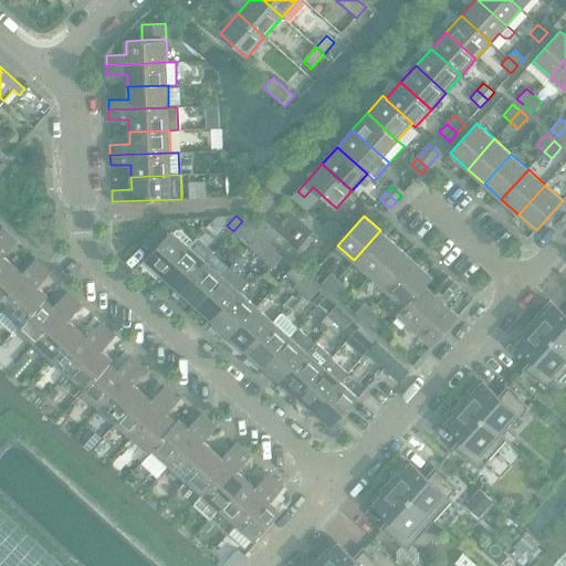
[(195,241),(182,231),(178,230),(175,233),(173,230),(171,231),(161,221),(143,242),(154,251),(145,261),(163,276),(195,241)]
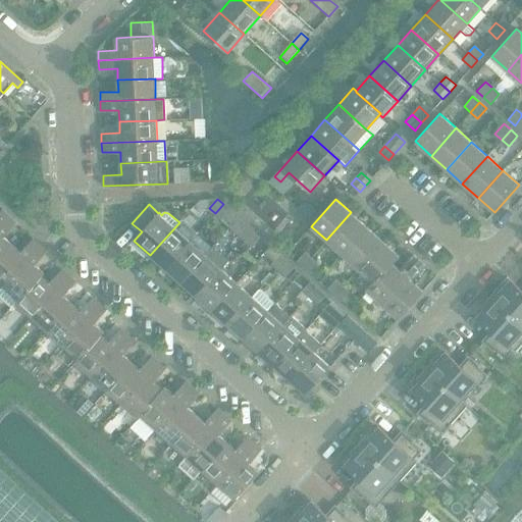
[(221,218),(229,210),(223,204),(215,213),(221,218)]
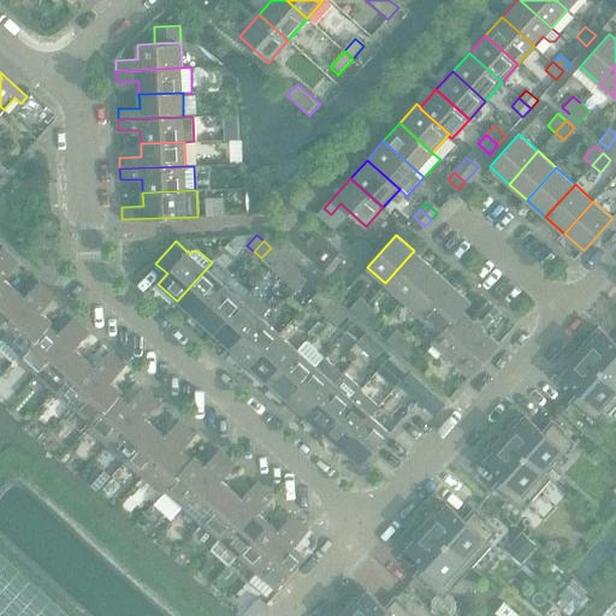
[(0,268),(11,256),(4,249),(0,252),(0,268)]
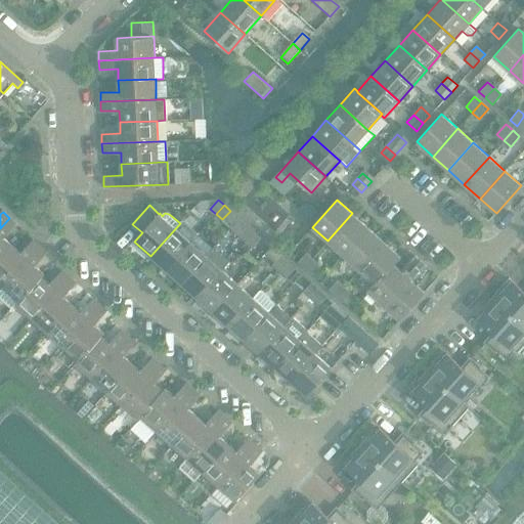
[(328,241),(343,255),(367,227),(352,213),(328,241)]
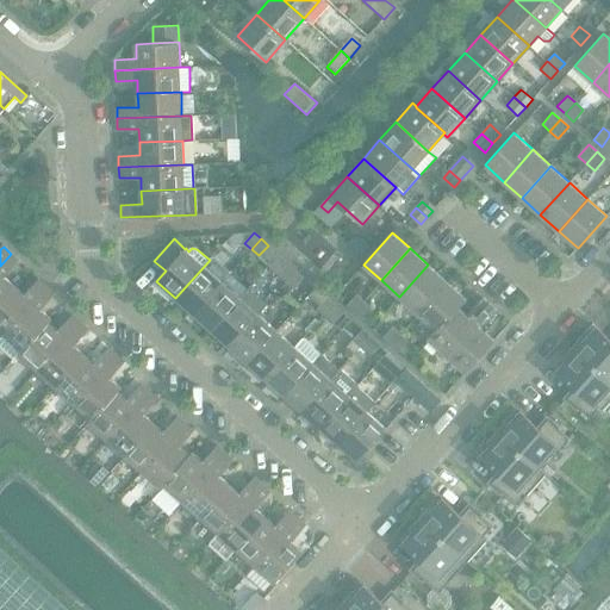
[(5,277),(19,261),(11,254),(0,266),(0,302),(16,286),(5,277)]
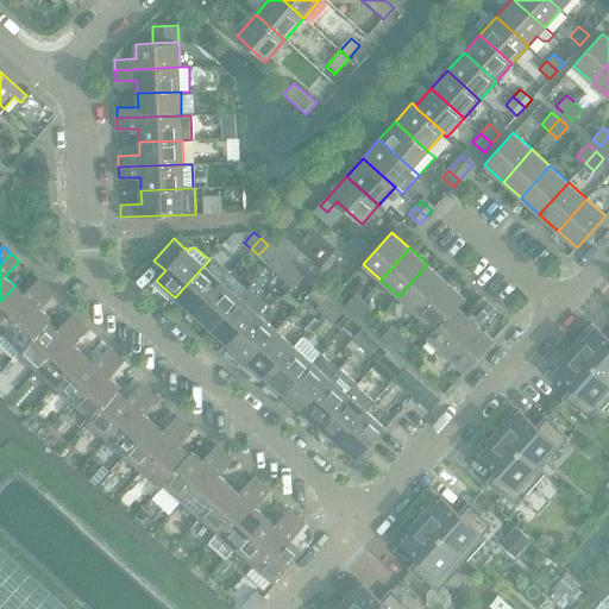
[(213,256),(209,259),(175,297),(193,313),(231,271),(213,256)]
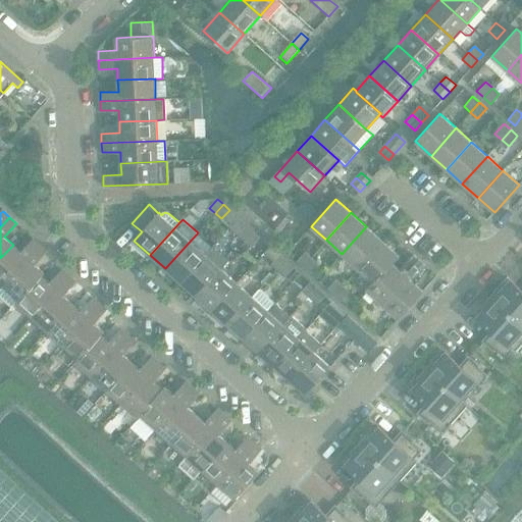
[(248,226),(241,236),(246,241),(254,231),(248,226)]
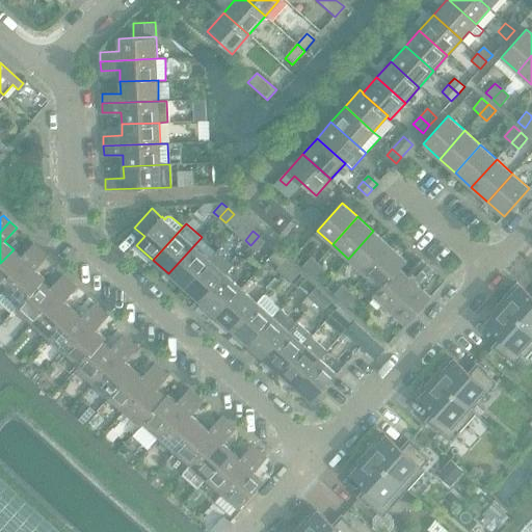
[(348,259),(364,272),(389,244),(373,231),(348,259)]
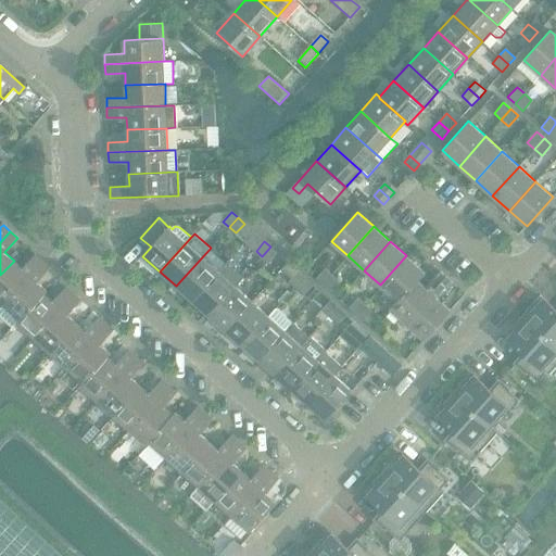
[(268,262),(277,253),(270,247),(262,256),(268,262)]
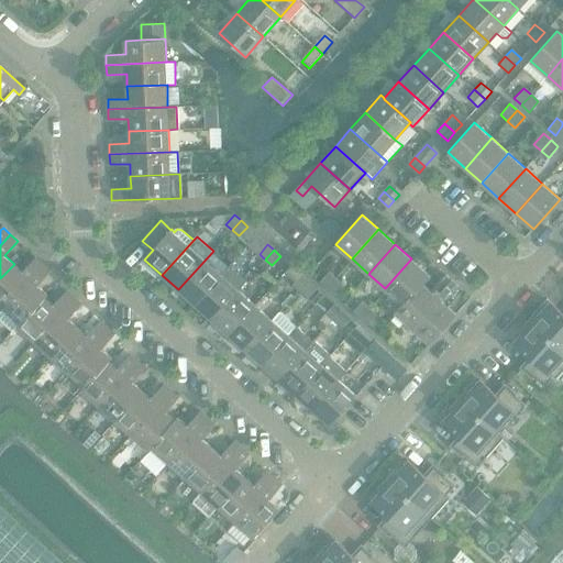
[(222,275),(230,266),(213,251),(178,289),(195,305),(222,275)]
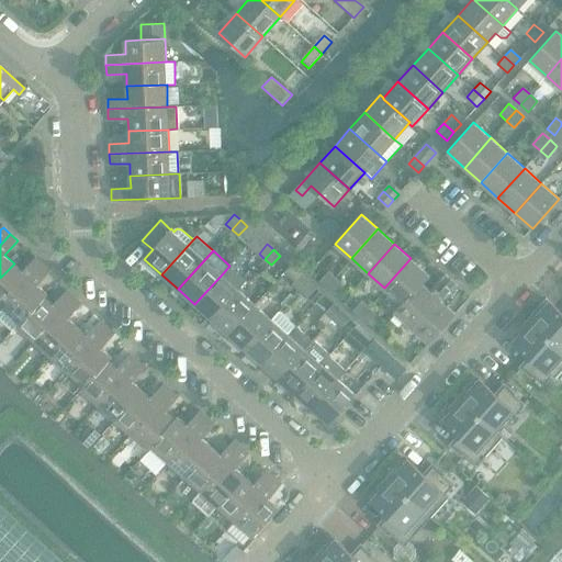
[(36,257),(23,271),(14,263),(0,278),(0,304),(3,307),(44,263),(36,257)]
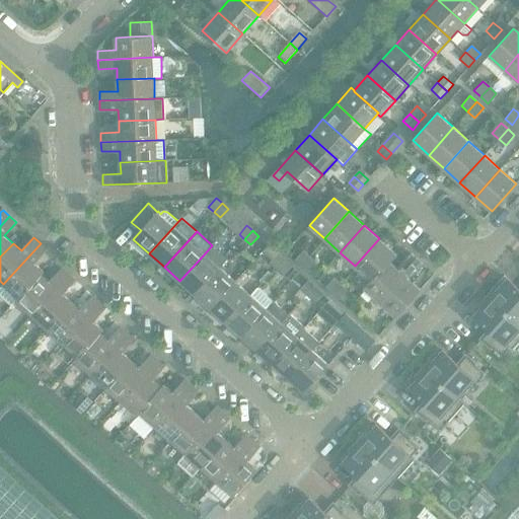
[(390,262),(397,254),(379,238),(355,266),(370,280),(388,261),(390,262)]
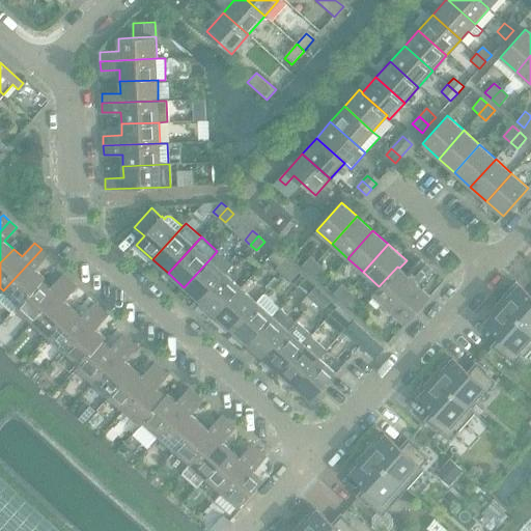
[(0,296),(15,309),(17,308),(42,280),(43,281),(46,278),(35,269),(48,255),(42,249),(3,290),(0,295),(0,296)]
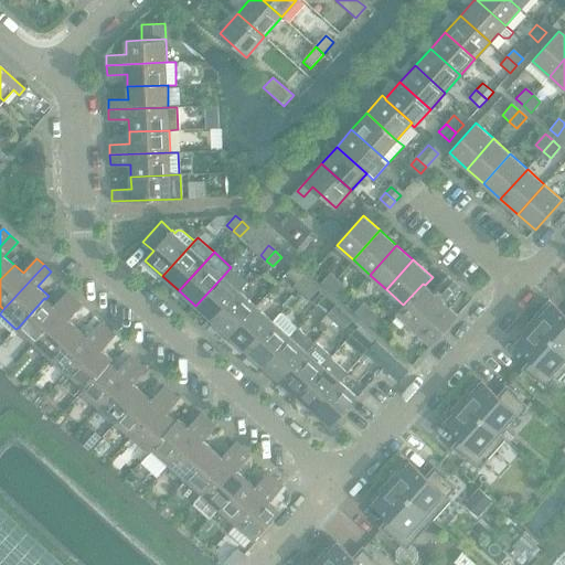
[(330,273),(321,284),(327,289),(337,278),(330,273)]
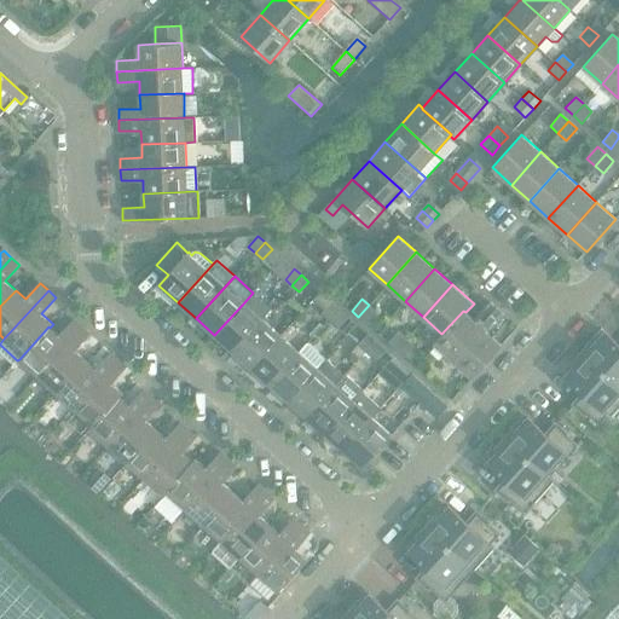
[(492,336),(508,318),(490,301),(473,319),(466,312),(463,311),(441,334),(434,343),(473,377),(502,345),(492,336)]
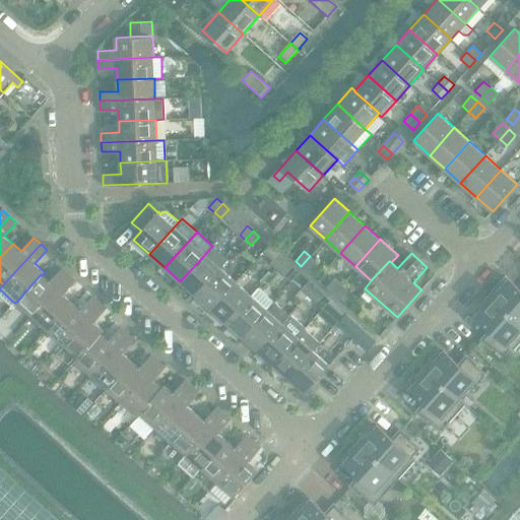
[(180,281),(196,296),(220,267),(205,254),(180,281)]
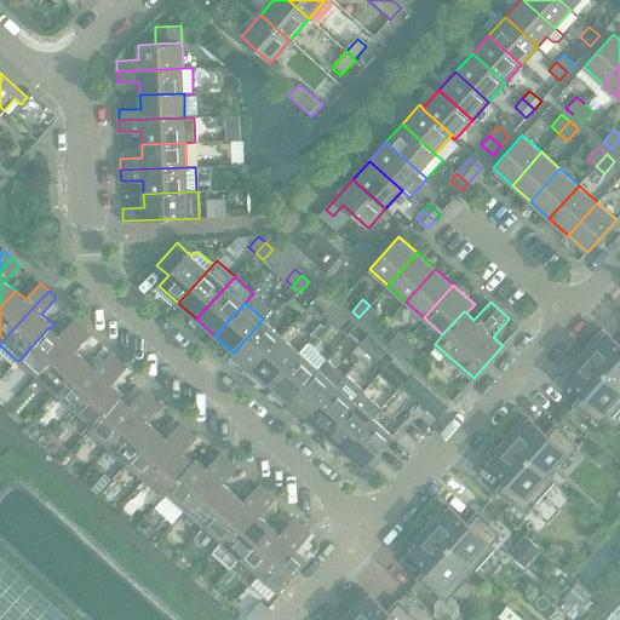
[(332,303),(323,314),(329,320),(339,309),(332,303)]
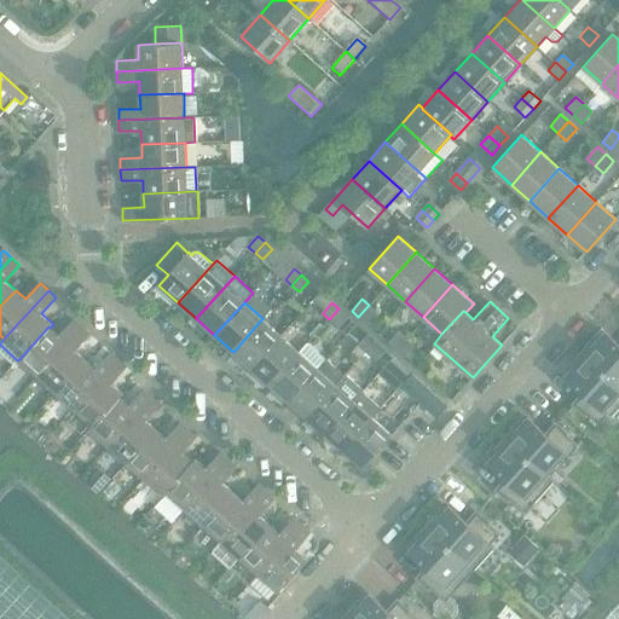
[(368,324),(377,313),(369,305),(358,317),(368,324)]
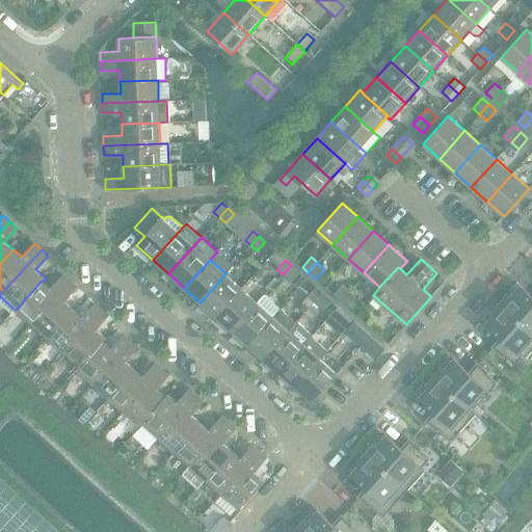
[(289,280),(297,271),(291,265),(283,274),(289,280)]
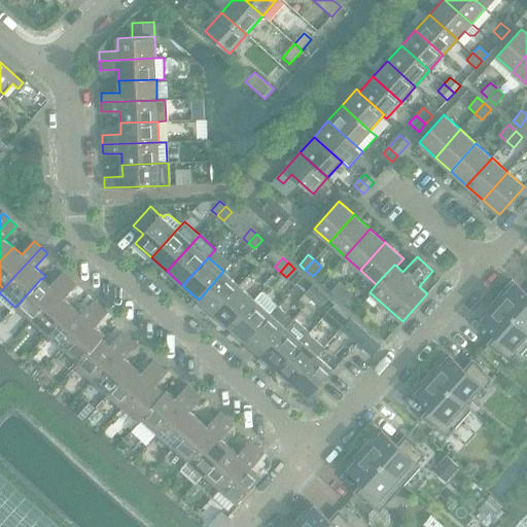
[(199,300),(214,313),(239,285),(223,271),(199,300)]
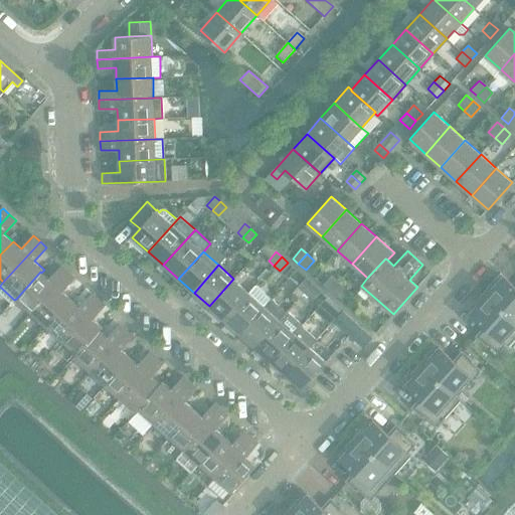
[(49,280),(41,273),(40,272),(16,299),(31,313),(68,272),(61,266),(49,280)]
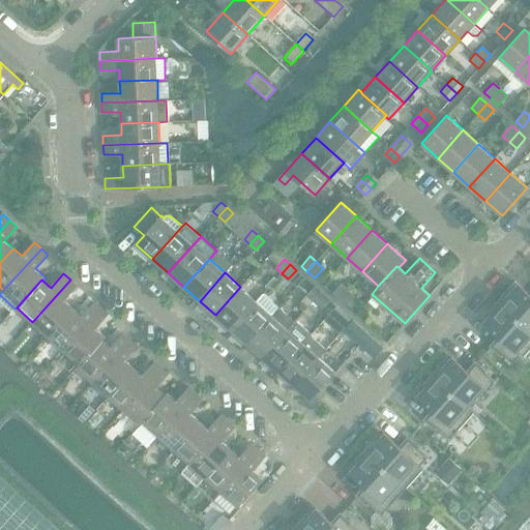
[(64,300),(77,287),(70,280),(32,322),(49,335),(74,307),(64,300)]
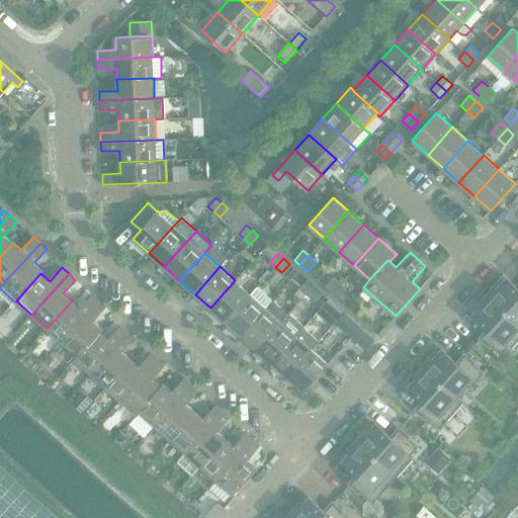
[(333,277),(325,286),(330,292),(339,282),(333,277)]
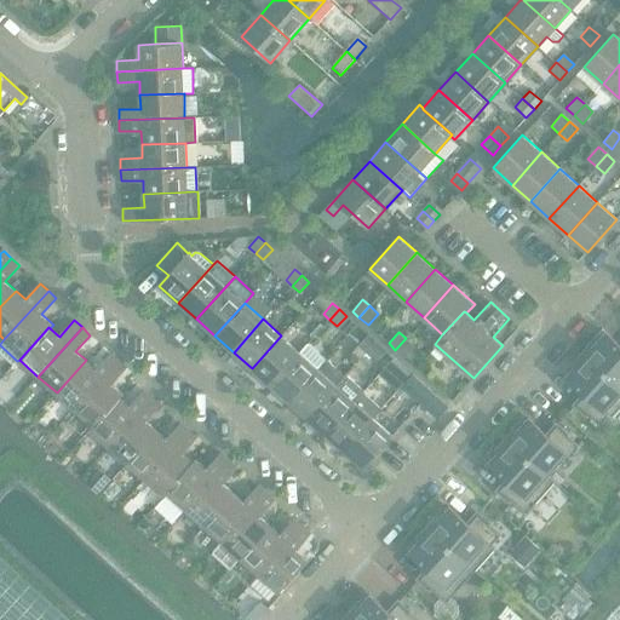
[(583,351),(619,385),(619,344),(607,333),(598,343),(593,339),(583,351)]
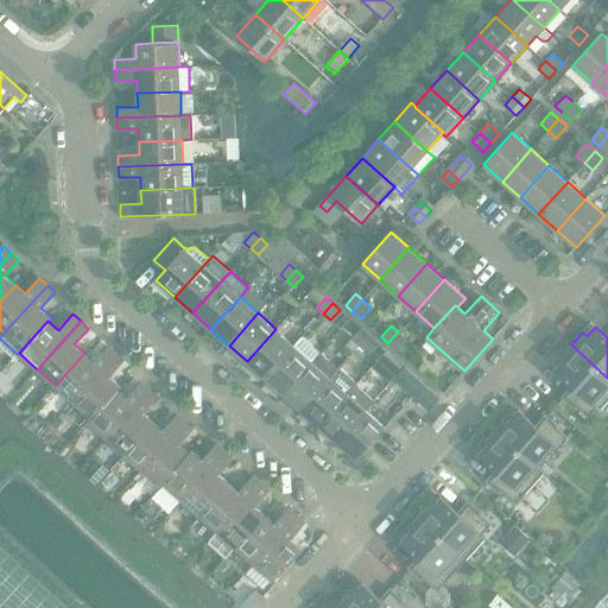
[(349,339),(359,347),(368,335),(360,328),(349,339)]
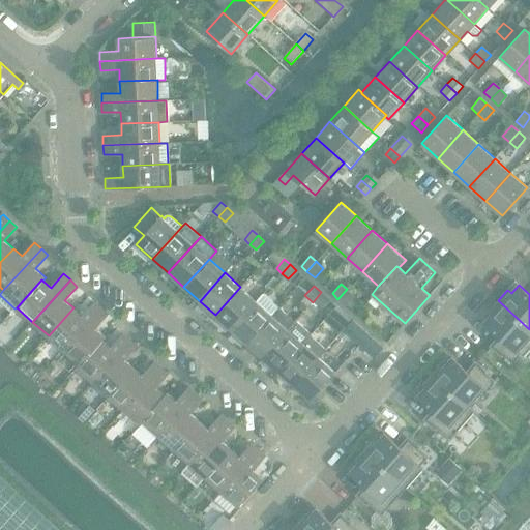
[(215,315),(231,329),(257,301),(240,287),(215,315)]
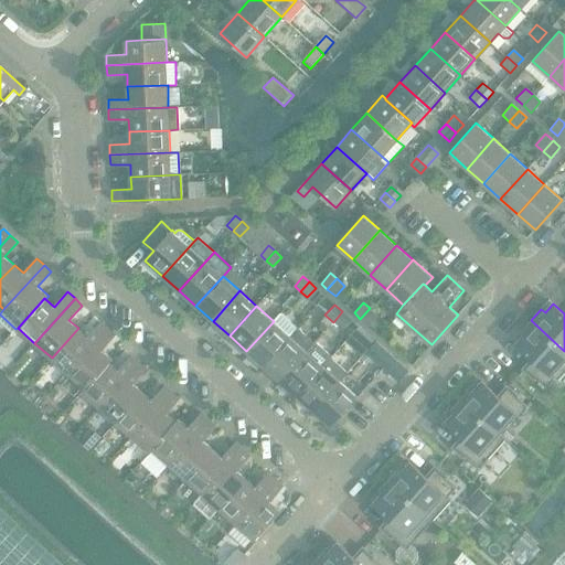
[(369,326),(379,316),(370,308),(360,319),(369,326)]
